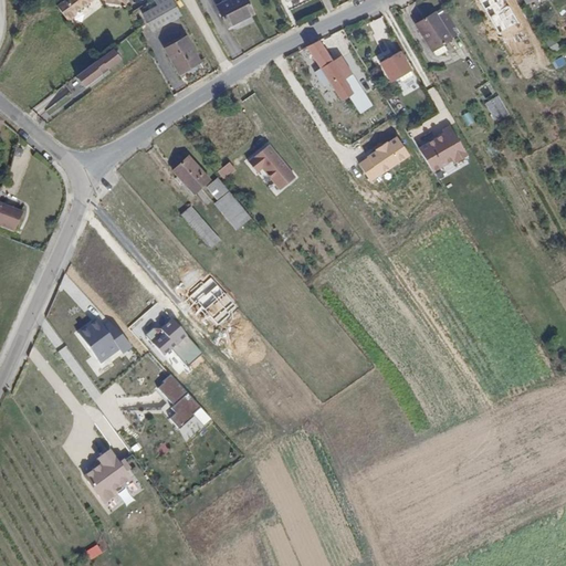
[(65,0),(54,9),(64,22),(94,0),(97,0),(102,4),(123,7),(124,0),(65,0)]
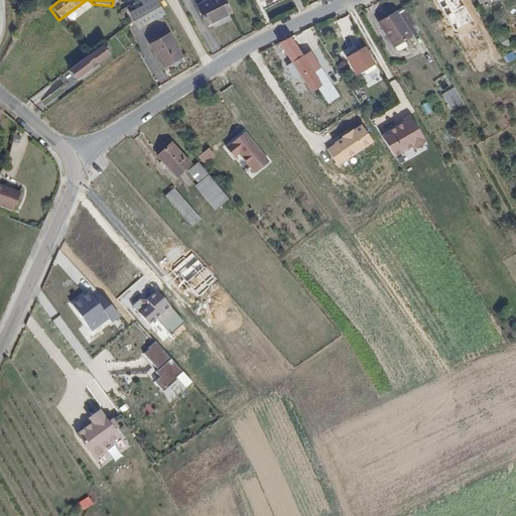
[(130,13),(139,29),(165,15),(156,0),(140,0),(143,5),(130,13)]
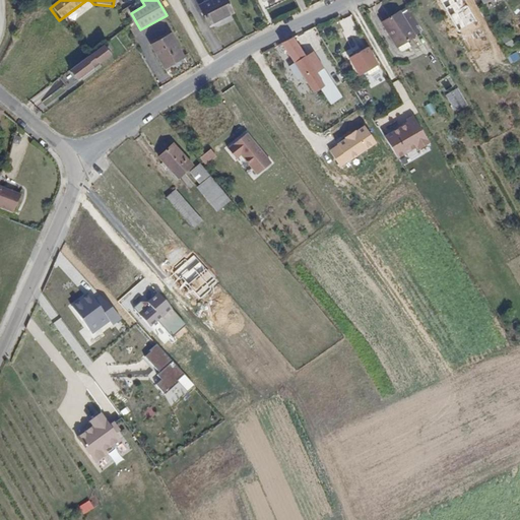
[(226,0),(205,0),(196,5),(207,25),(234,12),(226,0)]
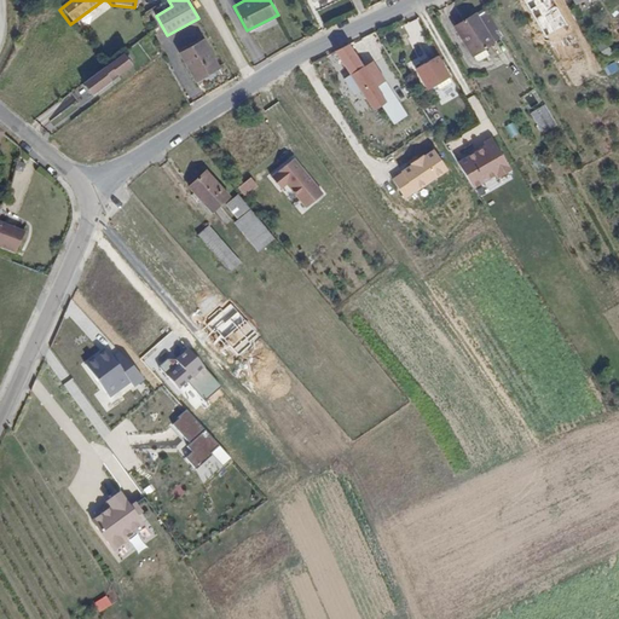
[(478,13),(495,44),(503,38),(485,7),(478,13)]
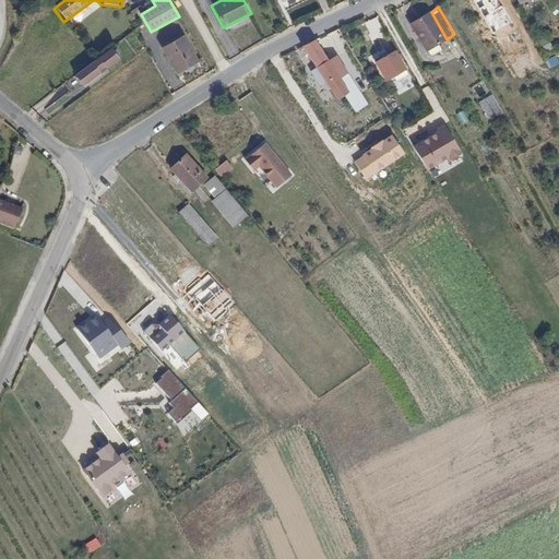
[(431,12),(411,23),(425,49),(427,48),(431,55),(442,48),(439,44),(447,39),(431,12)]
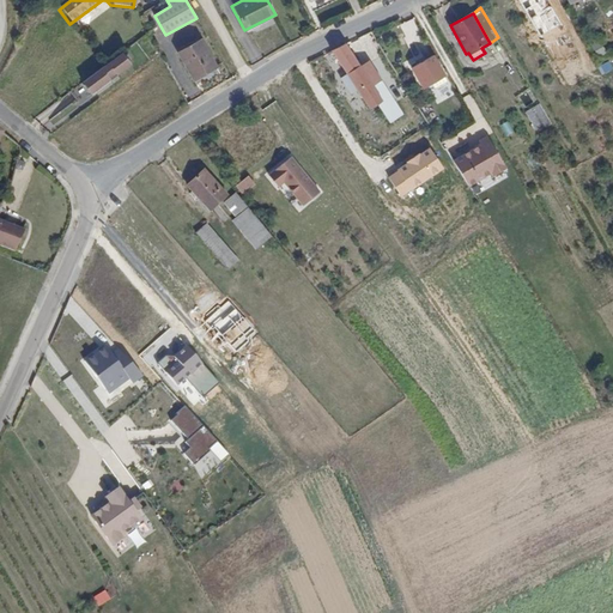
[(548,28),(540,35),(550,44),(557,37),(548,28)]
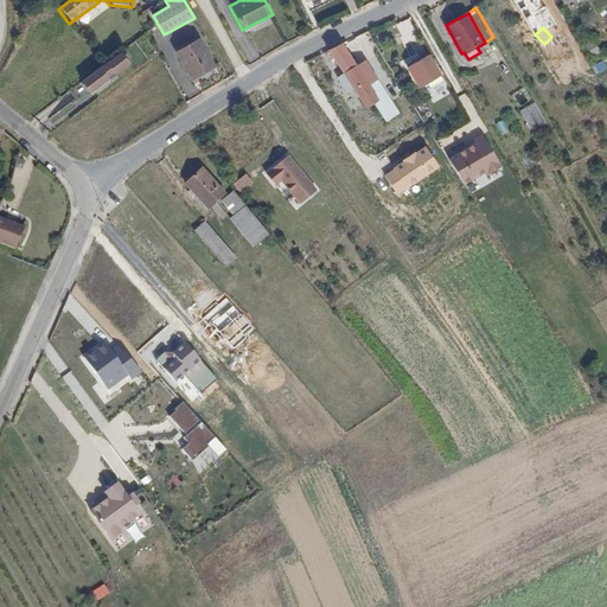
[(176,53),(193,82),(217,68),(199,38),(176,53)]
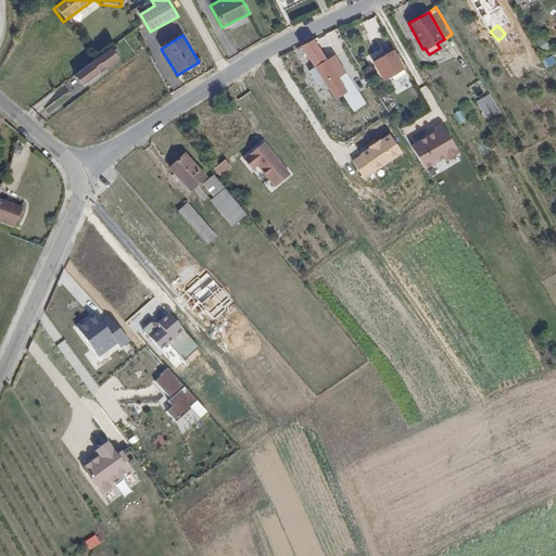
[(545,36),(538,40),(544,52),(552,48),(545,36)]
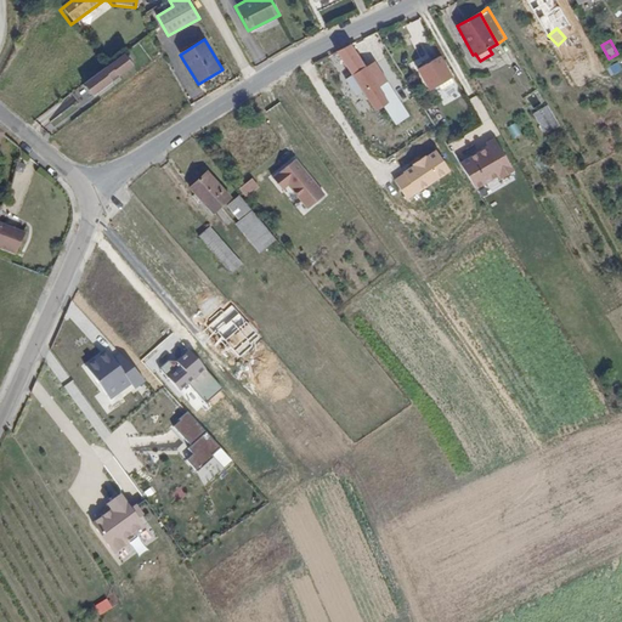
[(354,46),(337,54),(377,111),(383,106),(396,125),(411,116),(374,62),(366,68),(354,46)]
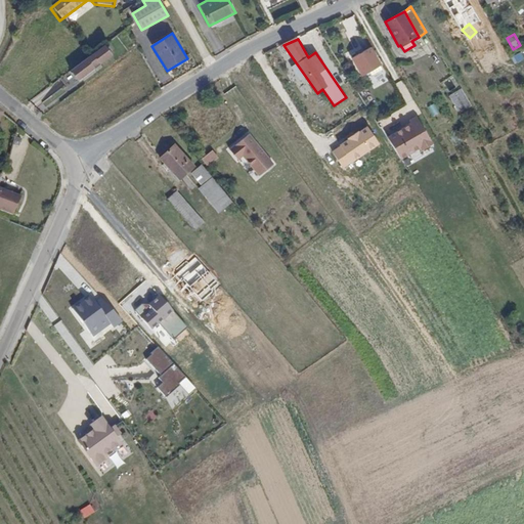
[(112,56),(104,47),(70,73),(78,83),(112,56)]
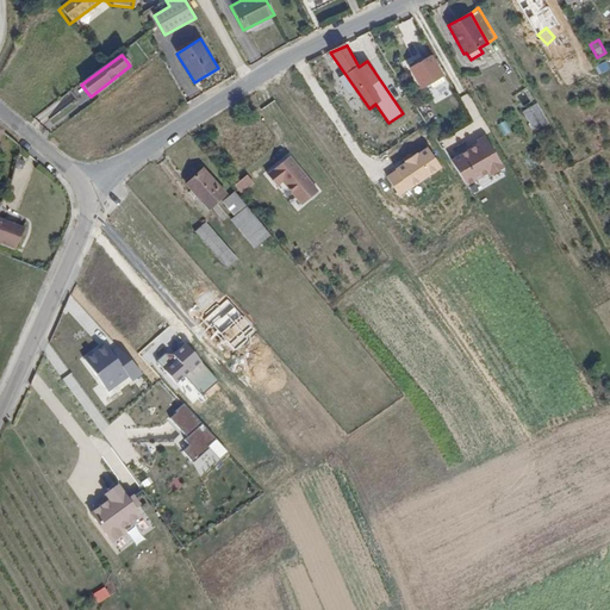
[(409,69),(421,89),(443,75),(431,56),(409,69)]
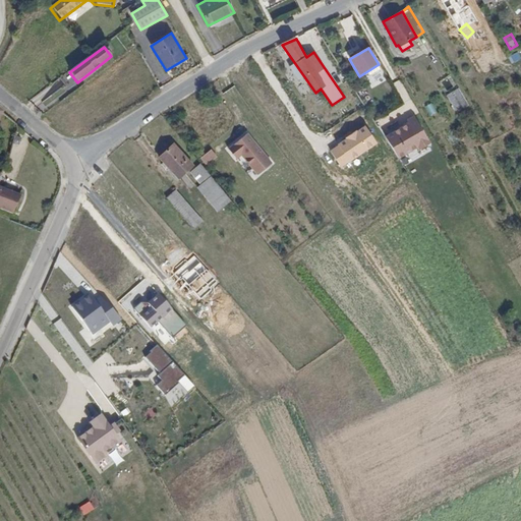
[(367,83),(356,91),(366,105),(377,98),(367,83)]
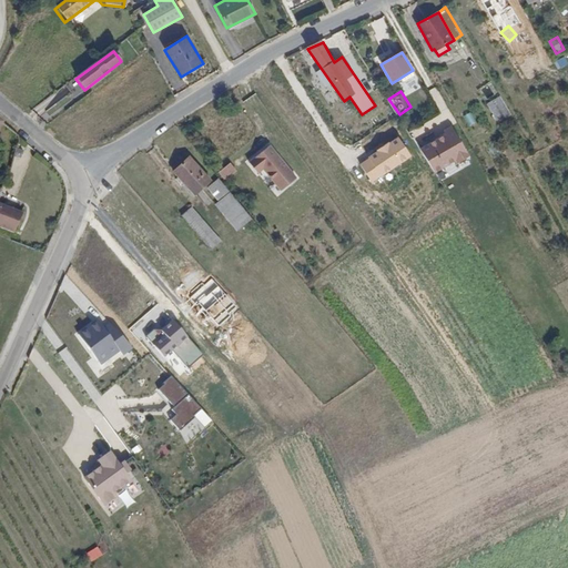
[(500,95),(486,103),(499,124),(514,115),(500,95)]
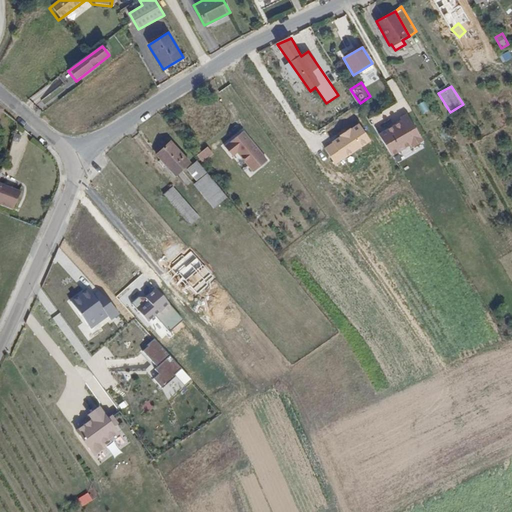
[(424,101),(418,104),(422,113),(429,110),(424,101)]
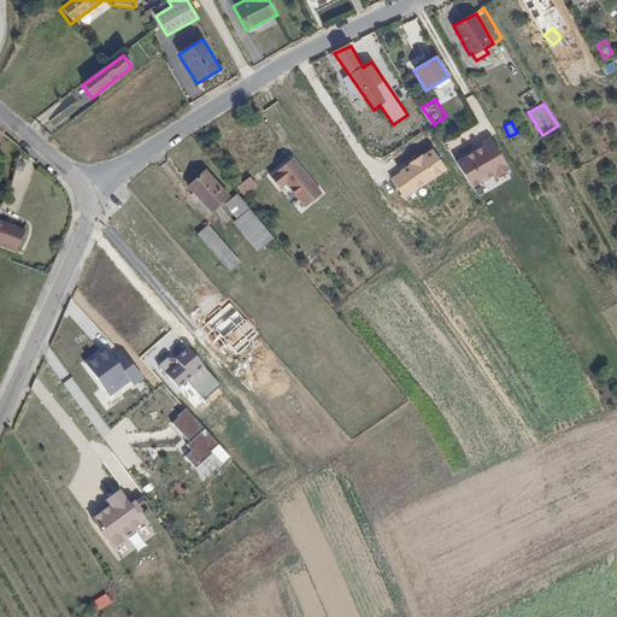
[(487,150),(463,163),(476,186),(497,175),(498,178),(512,170),(493,135),(482,141),(487,150)]
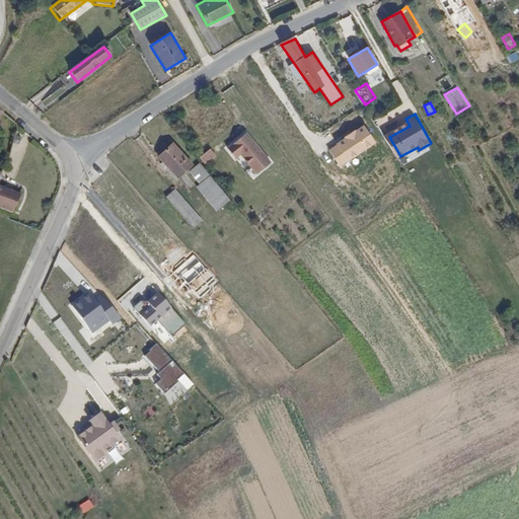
[(272,158),(246,129),(228,145),(236,154),(240,150),(257,170),(272,158)]
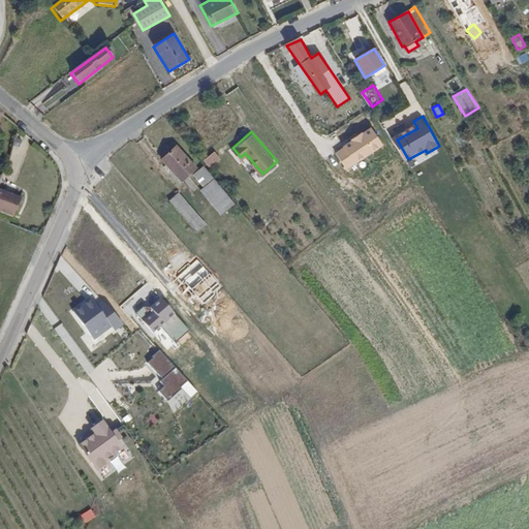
[(175,146),(159,159),(180,182),(188,177),(195,169),(175,146)]
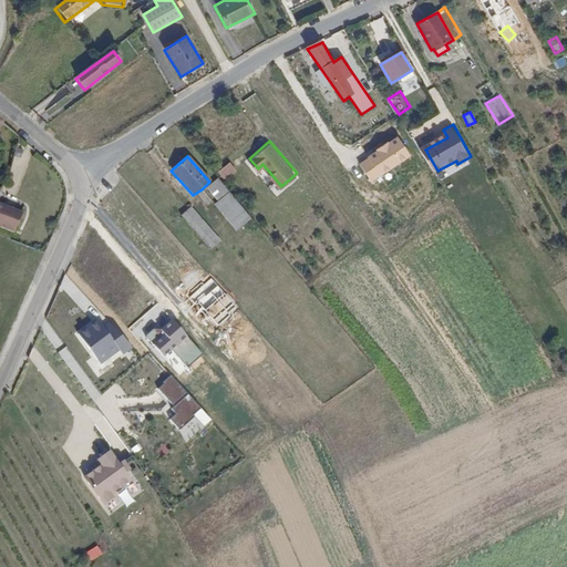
[(230,162),(218,172),(225,181),(237,171),(230,162)]
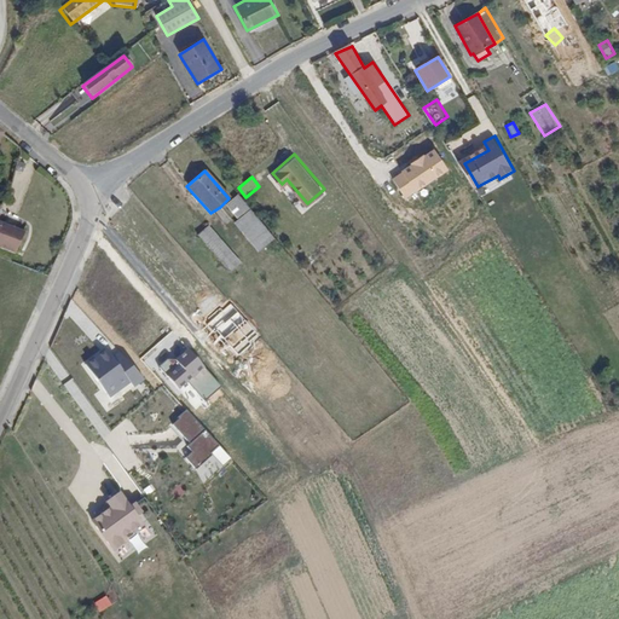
[(239,196),(227,206),(238,220),(235,224),(259,253),(275,238),(239,196)]
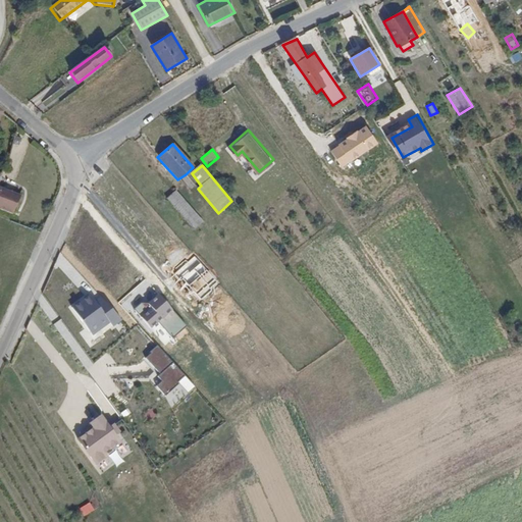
[(0,190),(0,212),(12,218),(20,199),(0,190)]
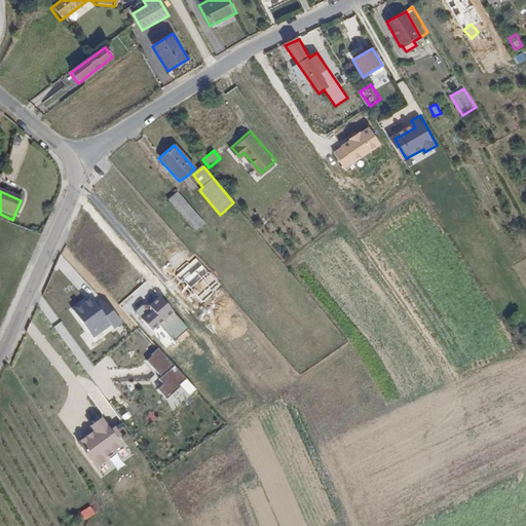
[(178,191),(166,200),(194,233),(205,224),(178,191)]
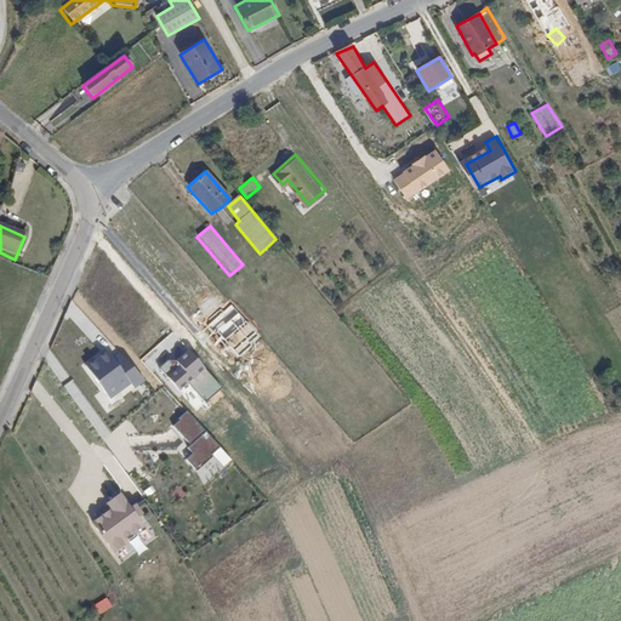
[(109,351),(89,365),(113,397),(132,382),(109,351)]
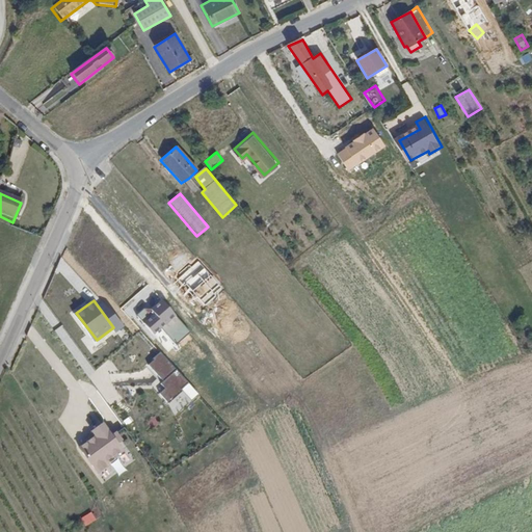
[(184,383),(155,352),(148,358),(149,360),(143,365),(159,381),(156,383),(161,389),(155,394),(165,404),(179,392),(178,390),(184,383)]
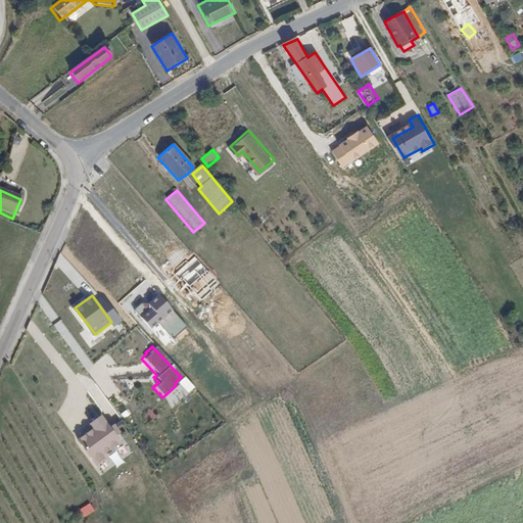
[(93,426),(78,437),(95,465),(107,457),(106,455),(124,442),(102,413),(90,421),(93,426)]
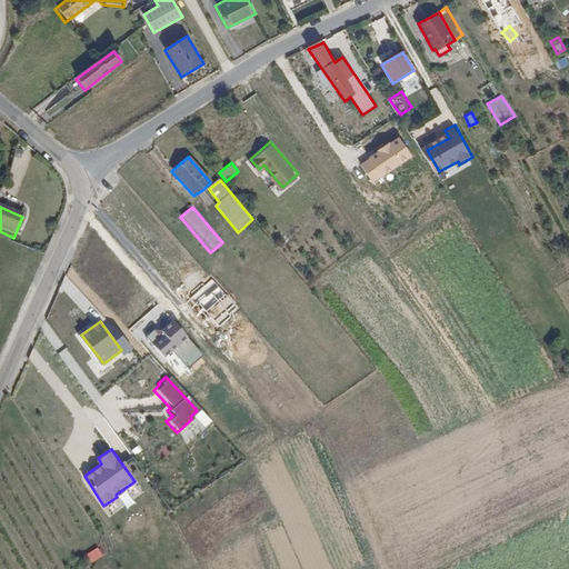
[(87,555),(91,563),(103,557),(99,548),(87,555)]
